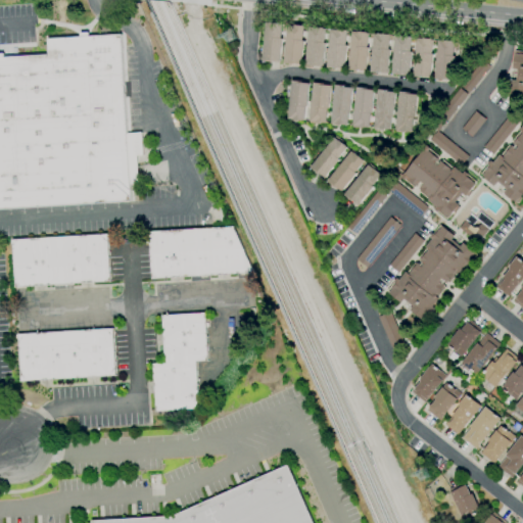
[(273,62),(263,61),(266,22),(272,22),(273,22),(281,22),(281,24),(282,24),(281,39),(282,39),(281,49),(280,55),(281,55),(280,61),(273,60),(273,62)]
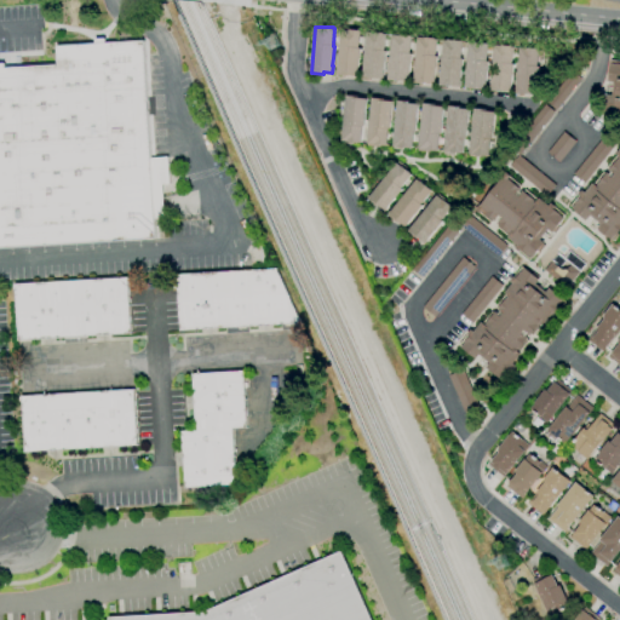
[(349,76),(337,75),(340,30),(348,30),(348,29),(359,30),(359,32),(360,32),(359,49),(360,49),(359,61),(357,70),(359,70),(357,75),(349,74),(349,76)]
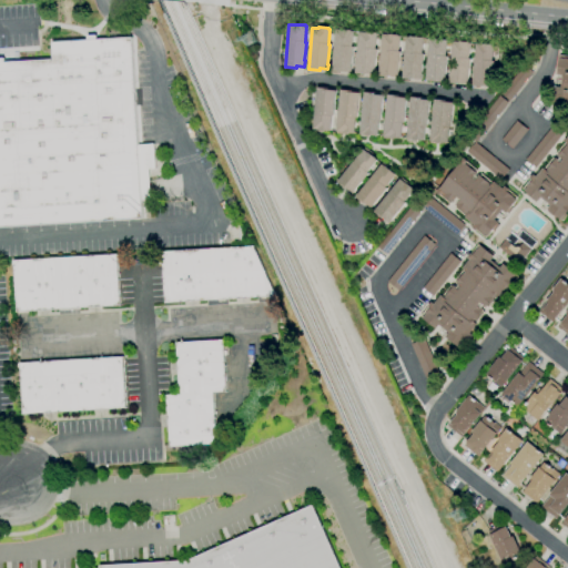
[(342,72),(332,71),(335,30),(342,30),(351,31),(353,31),(352,47),(353,47),(352,58),(351,67),(352,67),(351,71),(343,70),(342,72)]
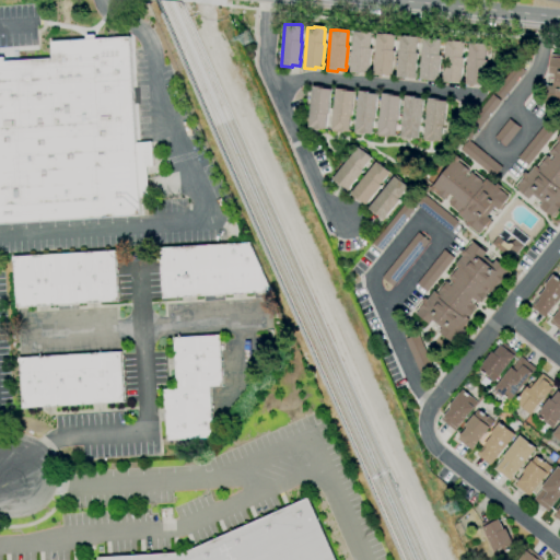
[(361,73),(350,72),(353,32),(360,33),(360,32),(371,33),(370,48),(372,48),(371,59),(370,59),(369,68),(370,68),(369,73),(361,72),(361,73)]
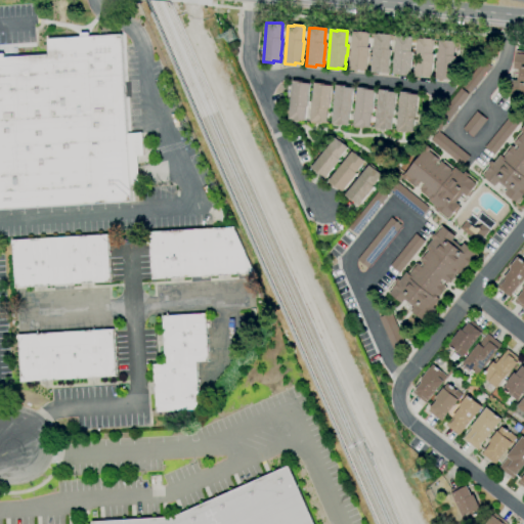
[(359,71),(349,70),(353,32),(358,33),(358,32),(367,33),(368,34),(367,48),(369,48),(368,57),(367,57),(366,67),(367,67),(366,71),(359,70),(359,71)]
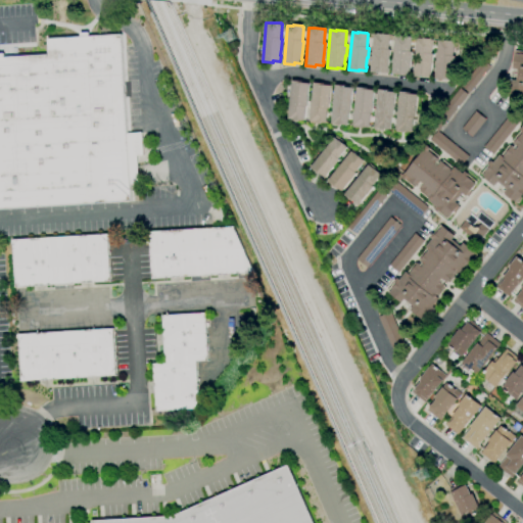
[(0,208),(0,54),(3,54),(3,57),(48,55),(47,39),(80,37),(80,34),(88,33),(88,37),(121,35),(127,134),(142,133),(143,155),(137,155),(139,184),(130,184),(131,201),(0,208)]
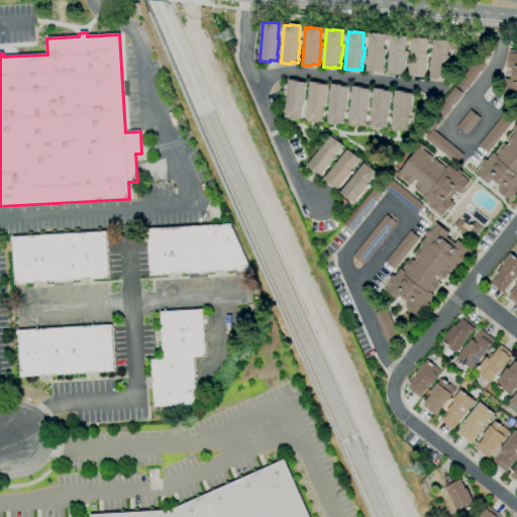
[(376,73),(366,72),(370,33),(373,34),(373,32),(384,33),(384,34),(385,34),(384,49),(386,49),(385,59),(384,59),(383,67),(384,67),(383,72),(376,71),(376,73)]
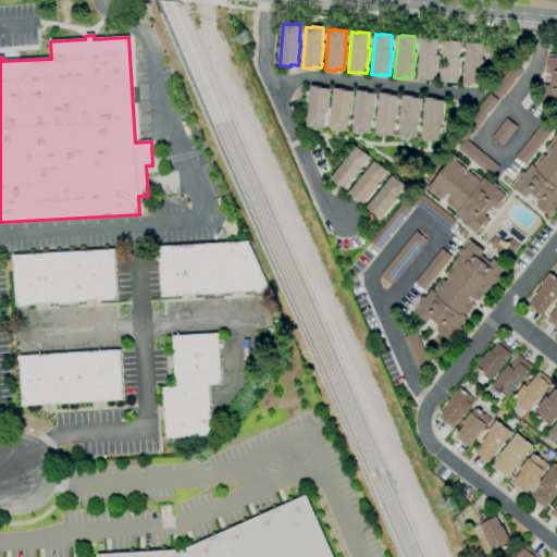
[(428,81),(417,79),(421,38),(428,39),(428,38),(435,38),(435,39),(438,39),(436,56),(438,56),(437,66),(436,65),(435,75),(436,75),(435,79),(428,78),(428,81)]
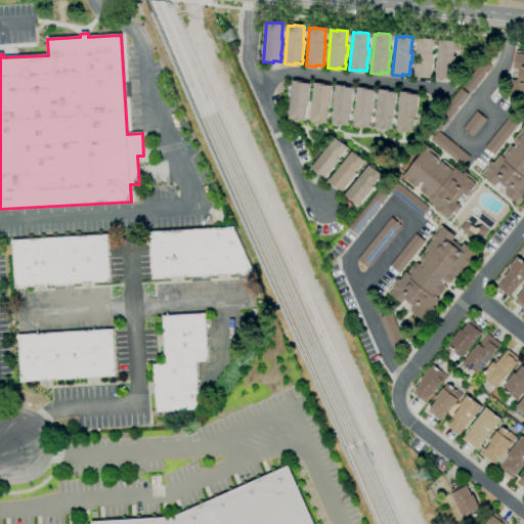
[(424,78),(413,77),(418,39),(424,39),(424,38),(432,39),(432,40),(434,40),(432,54),(434,54),(433,64),(432,73),(432,77),(424,76),(424,78)]
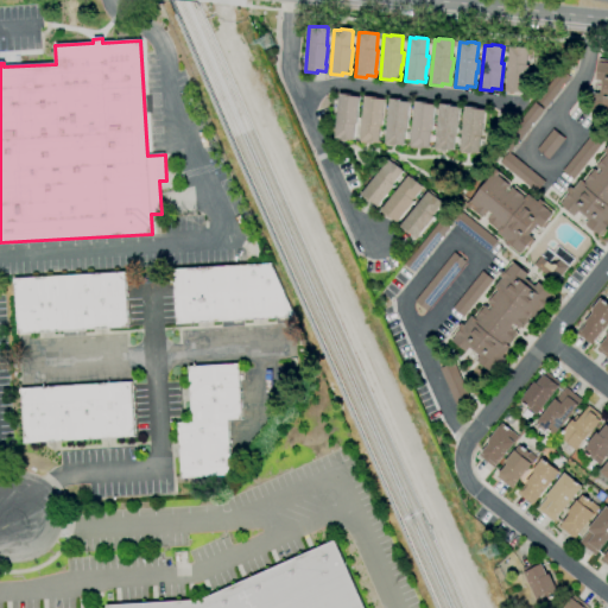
[(517,93),(505,92),(510,48),(513,48),(513,45),(525,46),(525,48),(529,48),(526,65),(529,65),(526,93),(517,92),(517,93)]
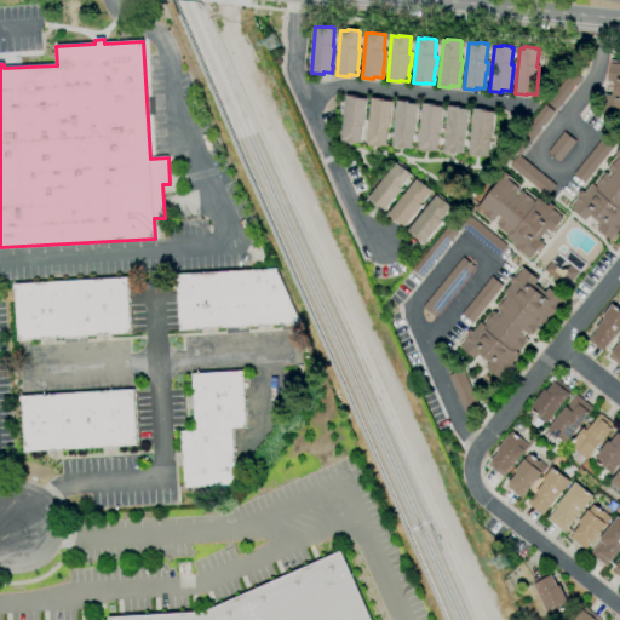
[(619,115),(615,115),(615,118),(604,116),(604,114),(606,96),(612,96),(613,82),(607,81),(609,64),(610,61),(619,61),(619,115)]
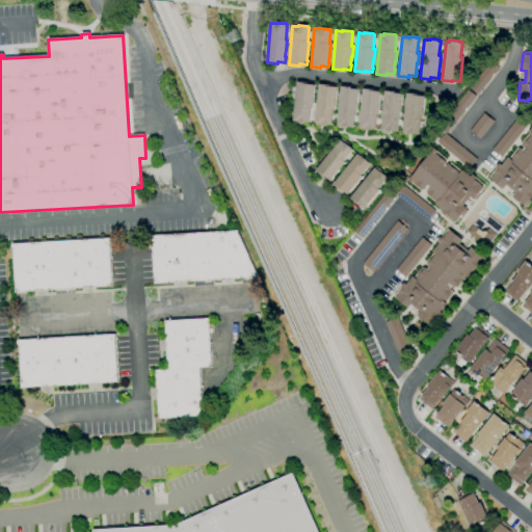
[(477,95),(469,87),(490,60),(498,68),(477,95)]
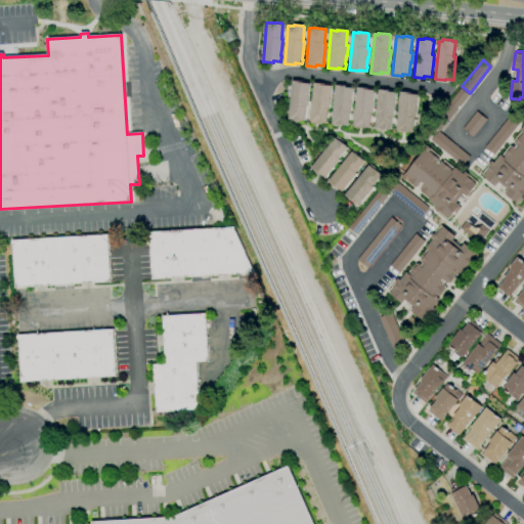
[(304,121),(288,120),(292,81),(297,81),(297,83),(310,84),(309,89),(308,94),(309,94),(307,107),(306,107),(304,121)]
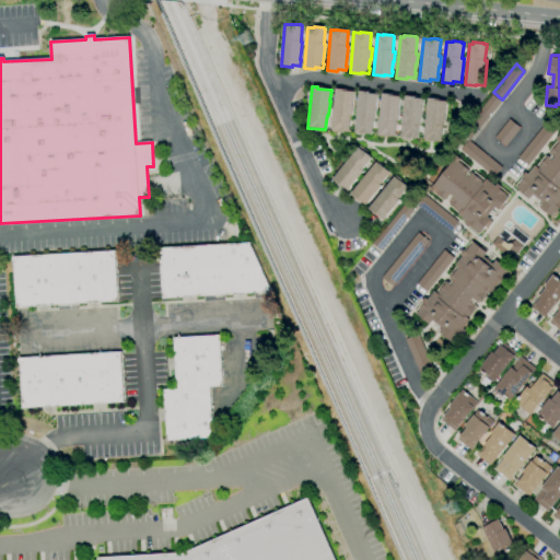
[(348,131),(331,130),(335,89),(346,90),(345,91),(354,92),(353,97),(352,106),(353,106),(352,117),(350,116),(348,131)]
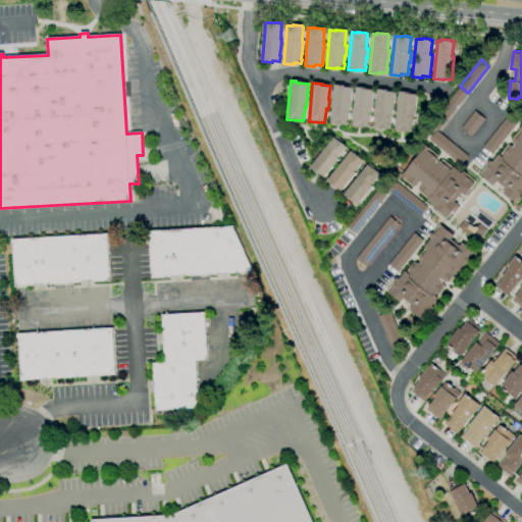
[(347,124),(330,123),(333,85),(340,85),(340,87),(352,88),(352,93),(351,93),(350,102),(350,111),(348,111),(347,124)]
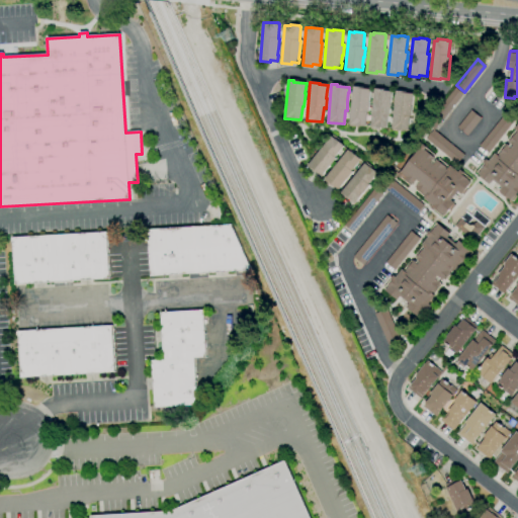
[(365,125),(349,124),(352,86),(359,87),(359,88),(370,89),(370,94),(369,94),(368,102),(369,102),(368,112),(366,112),(365,125)]
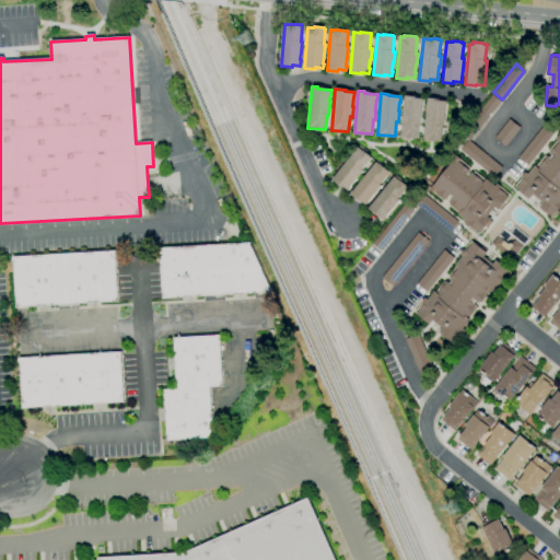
[(469,140),(461,132),(491,94),(500,101),(469,140)]
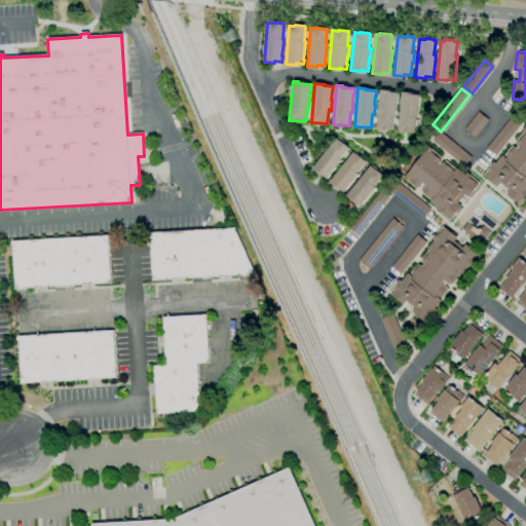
[(391,130),(376,128),(380,89),(387,90),(387,92),(398,94),(398,98),(397,98),(396,106),(397,106),(396,116),(393,116),(391,130)]
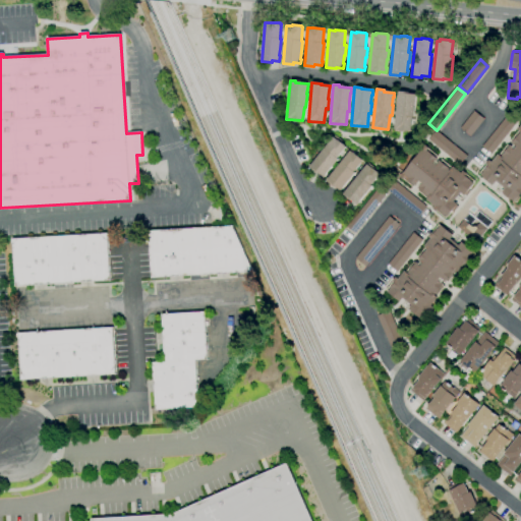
[(410,131),(394,129),(398,91),(406,92),(405,94),(415,95),(415,100),(414,100),(413,107),(414,107),(413,117),(411,117),(410,131)]
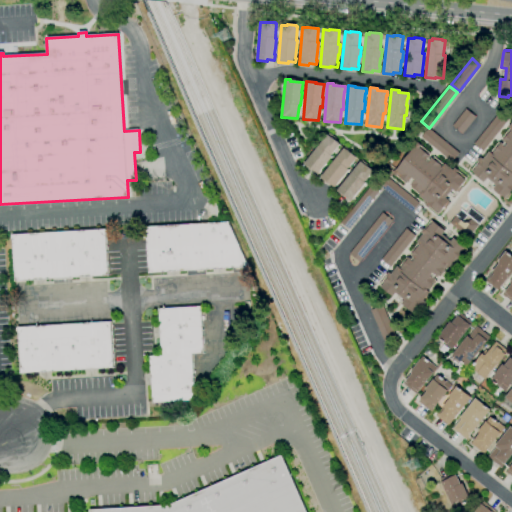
[(461,134),(451,126),(465,109),(475,117),(461,134)]
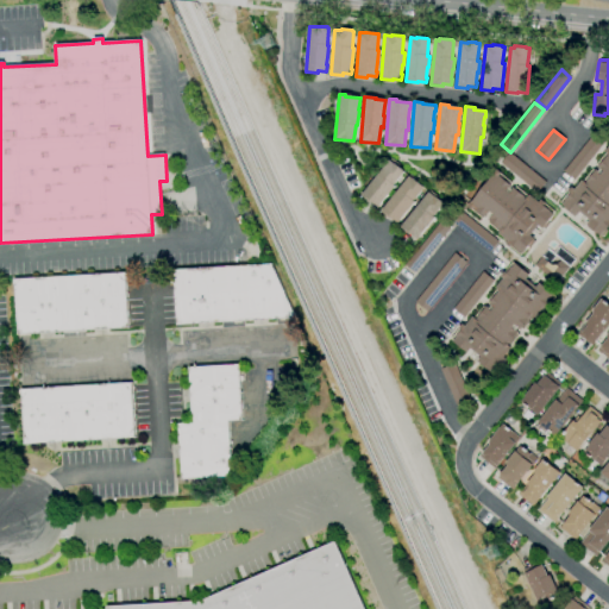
[(573,180),(563,171),(592,135),(603,143),(573,180)]
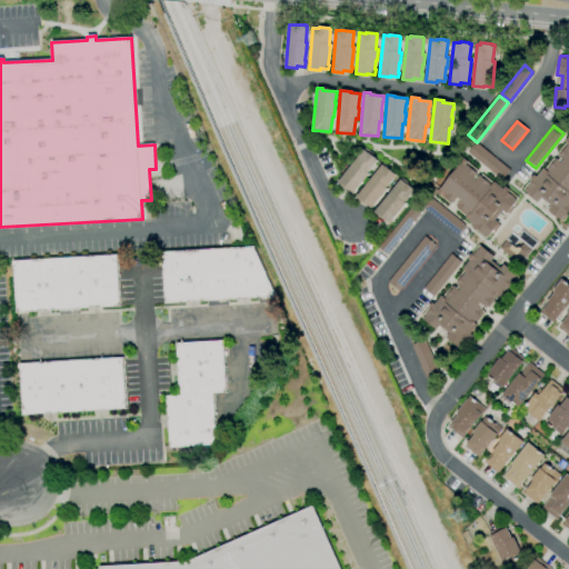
[(568,213),(563,221),(561,220),(560,220),(547,209),(550,206),(541,198),(538,202),(525,191),(523,189),(530,180),(529,179),(533,175),(536,177),(543,168),(545,169),(553,158),(556,160),(556,159),(561,163),(563,161),(558,156),(559,156),(557,153),(566,143),(565,142),(568,136),(568,213)]
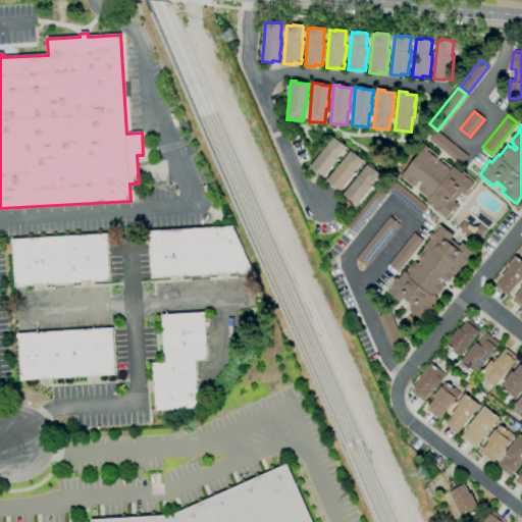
[(460,166),(428,141),(435,131),(467,157),(460,166)]
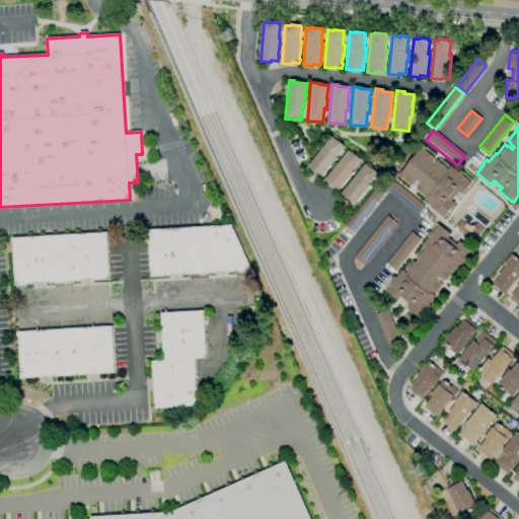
[(322,176),(316,171),(315,173),(307,166),(331,137),(336,140),(337,140),(344,145),(343,146),(344,147),(336,157),(337,158),(330,166),(329,166),(324,172),(325,172),(322,176)]
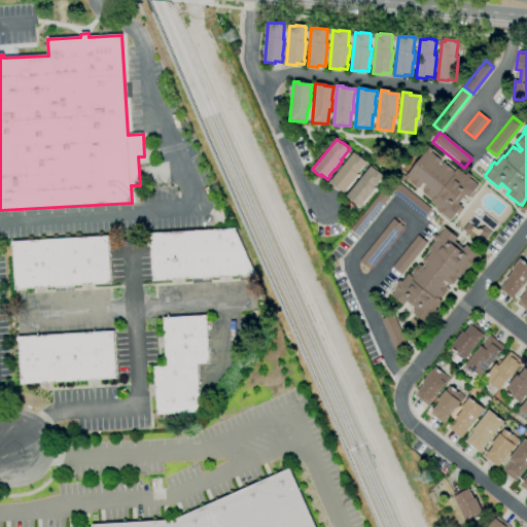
[(450,220),(437,211),(438,209),(430,202),(431,201),(421,192),(423,191),(422,190),(426,185),(424,183),(419,188),(419,187),(417,189),(403,178),(429,147),(432,150),(431,152),(442,161),(437,166),(441,168),(444,163),(455,172),(458,168),(466,175),(468,173),(471,176),(469,177),(475,181),(475,182),(480,186),(469,198),(465,195),(458,204),(462,207),(453,219),(452,219),(450,220)]
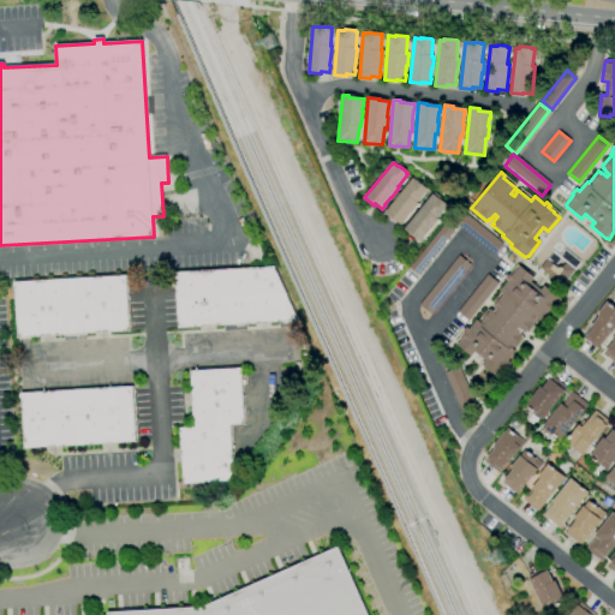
[(402,226),(395,220),(394,221),(384,214),(412,178),(416,181),(416,180),(428,190),(417,203),(419,204),(411,214),(411,213),(405,221),(402,226)]
